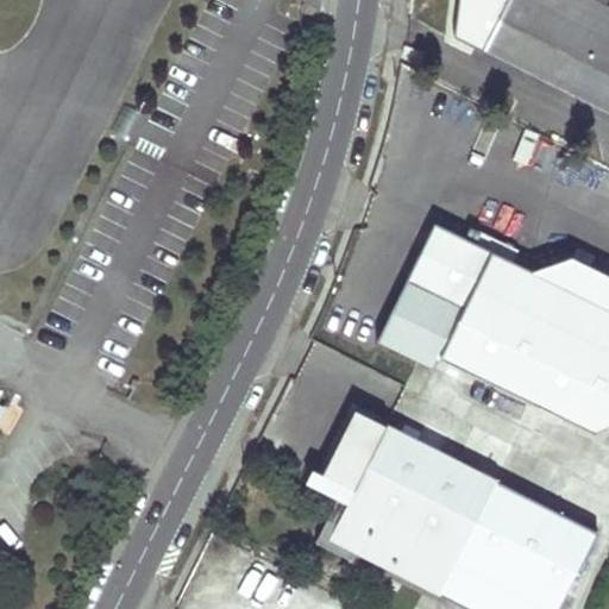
[(463,38),(603,110),(607,102),(608,102),(608,8),(592,0),(472,0),(479,4),(463,38)]
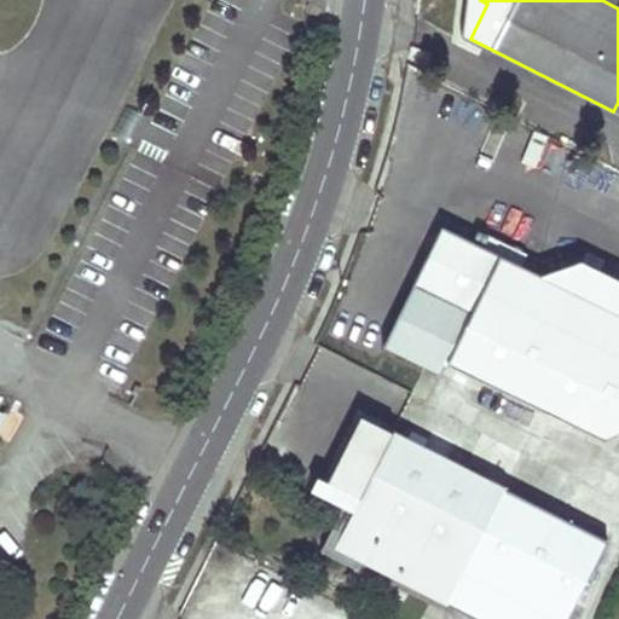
[(550,427),(579,365),(414,285),(385,347),(550,427)]
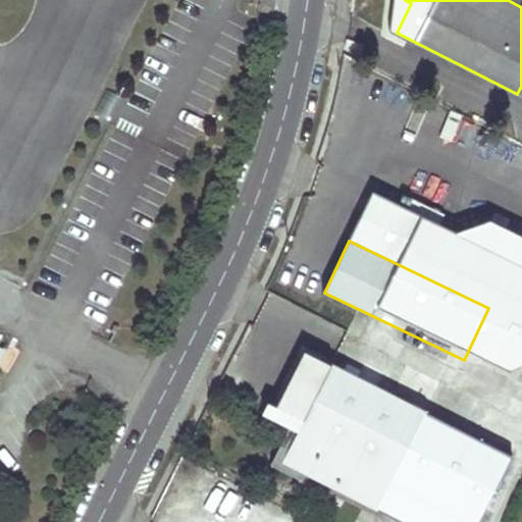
[(305,419),(299,431),(284,462),(306,473),(335,487),(338,482),(355,490),(352,496),(376,508),(390,478),(393,479),(426,413),(305,351),(277,406),(305,419)]
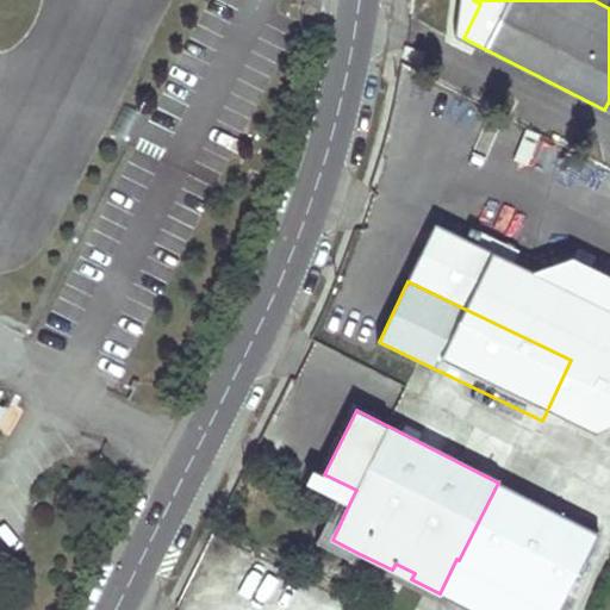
[(472,609),(566,609),(604,535),(498,483),(459,560),(456,559),(440,593),(472,609)]
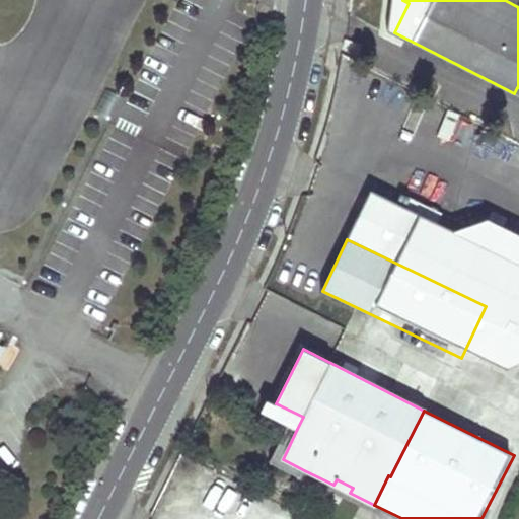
[(283,459),(297,429),(289,425),(271,462),(301,477),(304,470),(283,459)]
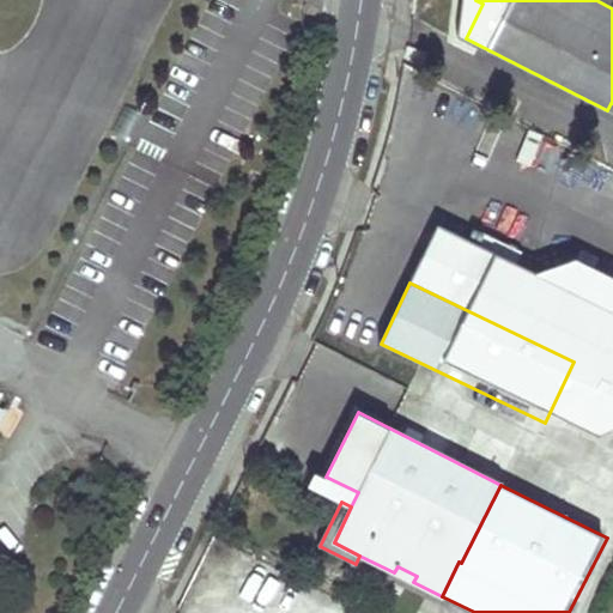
[(417,576),(398,566),(394,572),(413,582),(417,576)]
